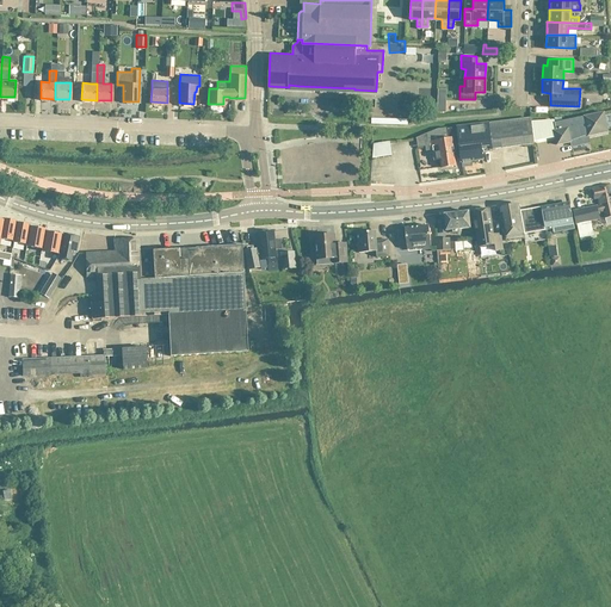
[(556,128),(554,129),(556,143),(571,140),(571,138),(585,132),(587,132),(587,134),(608,130),(603,110),(554,121),(556,128)]
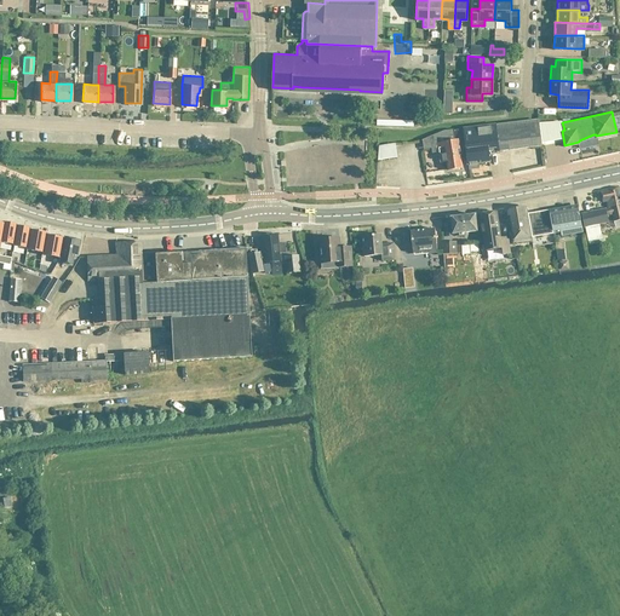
[(495,124),(463,127),(468,157),(469,162),(489,160),(487,145),(507,143),(509,148),(541,144),(538,119),(495,124)]
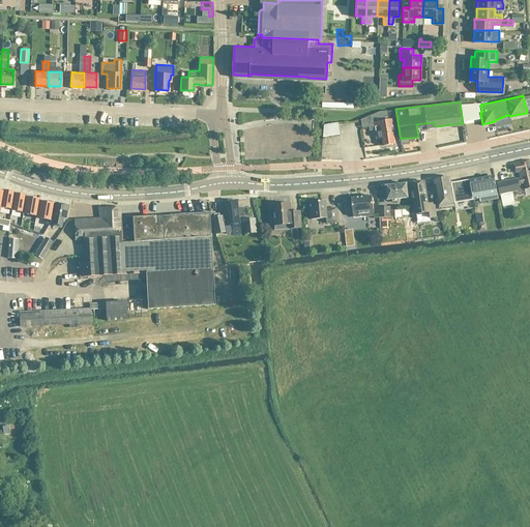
[(394,136),(400,135),(395,109),(386,110),(386,109),(379,111),(372,113),(373,121),(375,129),(376,137),(381,137),(382,144),(395,142),(394,136)]
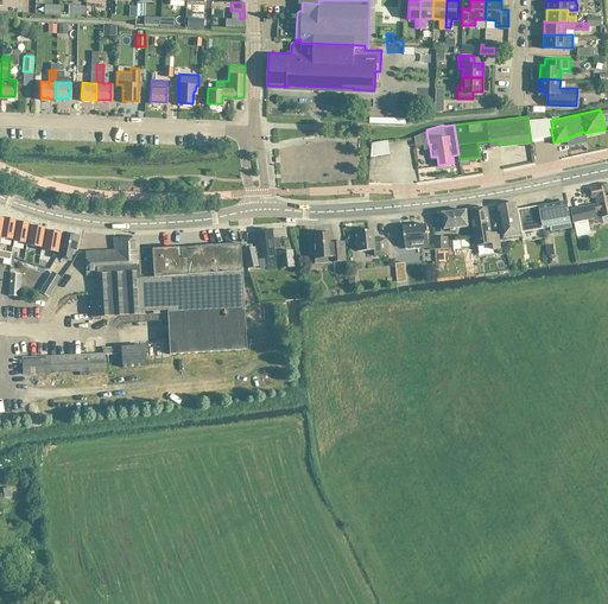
[(428,139),(426,129),(413,134),(416,146),(423,145),(424,150),(430,148),(428,139)]
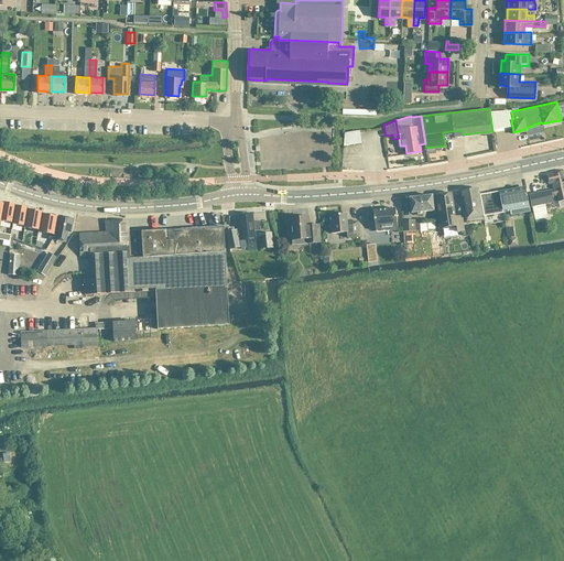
[(359,130),(343,132),(345,146),(361,142),(359,130)]
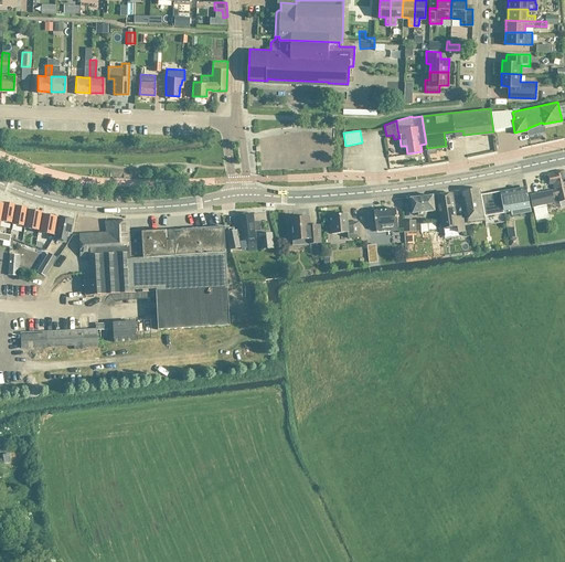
[(552,188),(529,193),(532,207),(533,207),(546,203),(555,201),(554,195),(556,195),(557,199),(564,197),(564,168),(558,170),(551,171),(546,172),(548,182),(553,181),(555,188),(552,189),(552,188)]
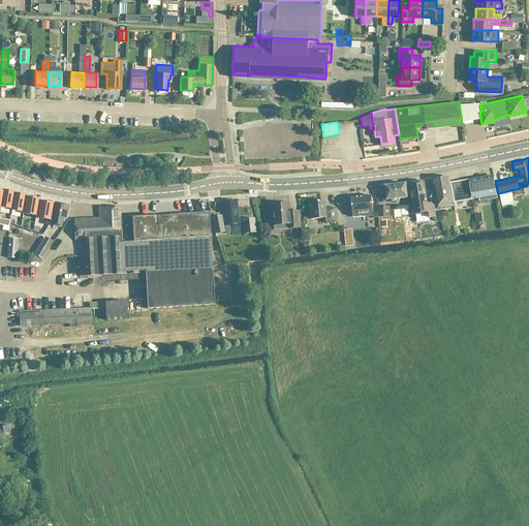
[(448,175),(432,178),(436,198),(437,203),(471,197),(468,177),(449,181),(448,175)]
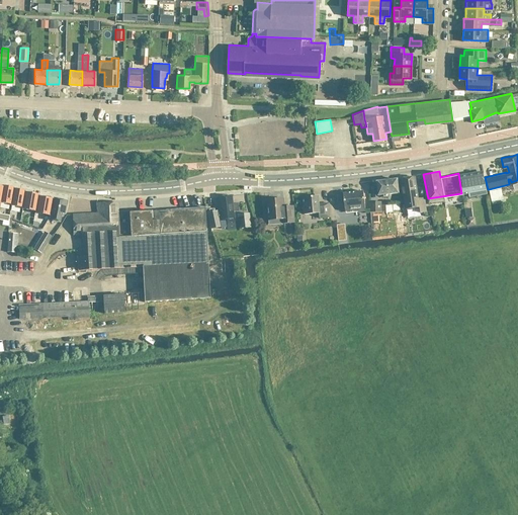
[(464,172),(458,173),(461,193),(468,192),(468,194),(487,192),(486,185),(483,171),(465,174),(464,172)]
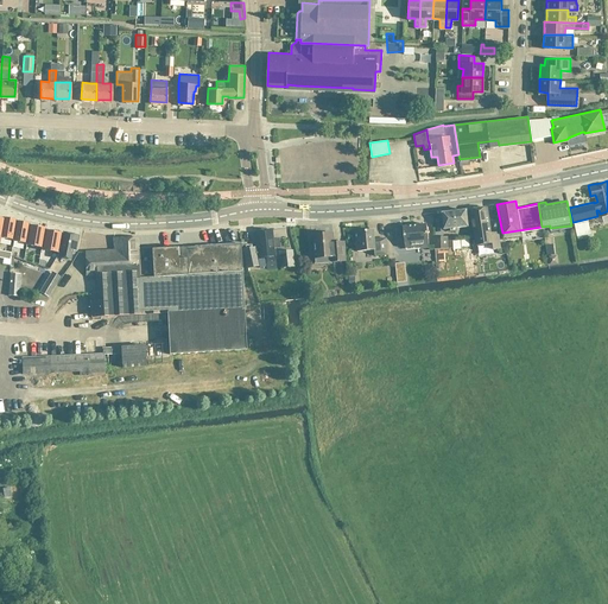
[(487,205),(470,208),(475,243),(492,241),(493,247),(500,246),(498,231),(491,233),(487,207),(487,205)]
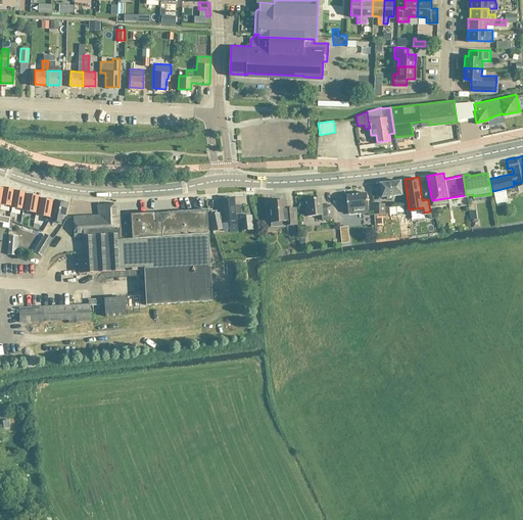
[(390,194),(402,193),(400,179),(380,182),(381,195),(386,195),(387,197),(390,196),(390,194)]
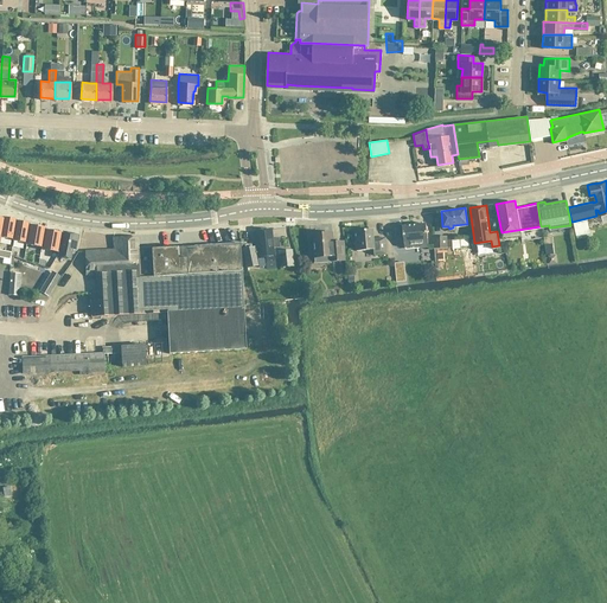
[(1,216),(0,222),(0,235),(11,237),(13,237),(17,218),(16,218),(16,217),(1,215),(1,216)]
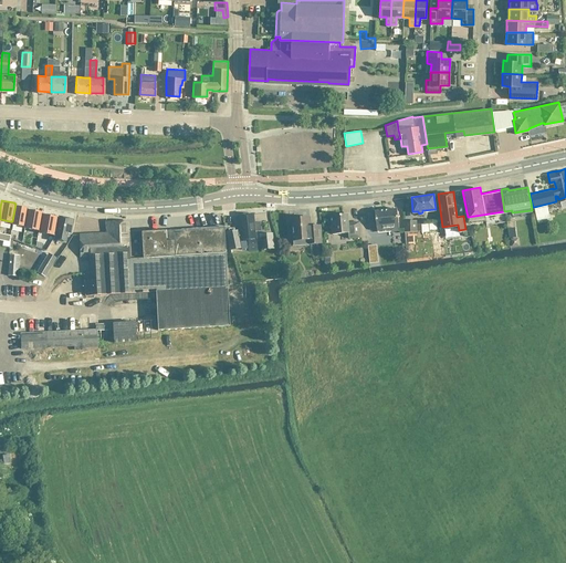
[(10,221),(10,222),(23,225),(24,225),(28,208),(27,208),(28,206),(16,204),(12,221),(10,221)]
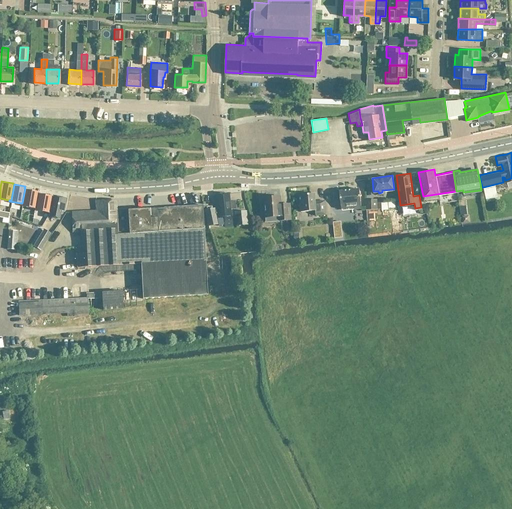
[(495,184),(483,187),(485,198),(486,200),(497,198),(497,196),(495,184)]
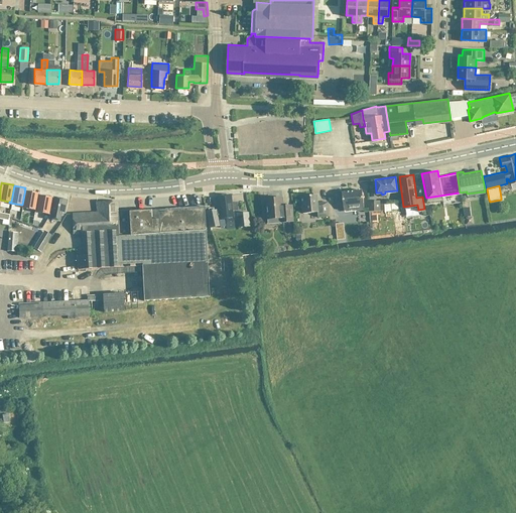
[(356,209),(364,208),(362,188),(342,190),(344,209),(356,208),(356,209)]
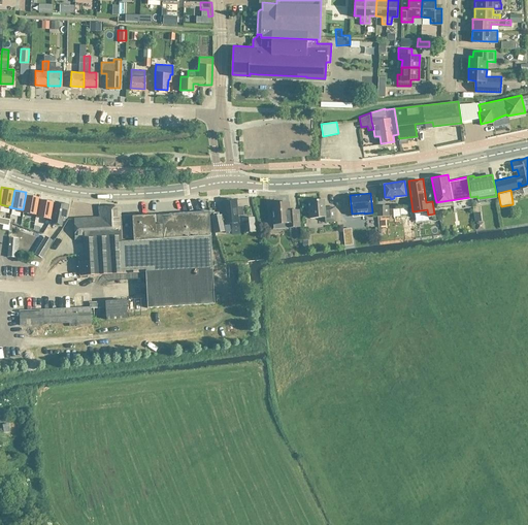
[(22,209),(21,210),(35,214),(36,214),(39,198),(39,196),(26,194),(23,209),(22,209)]
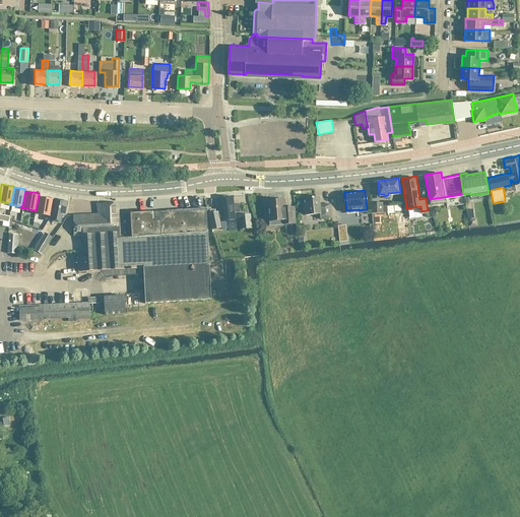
[(35,210),(35,212),(50,214),(53,197),(52,197),(39,195),(36,210),(35,210)]
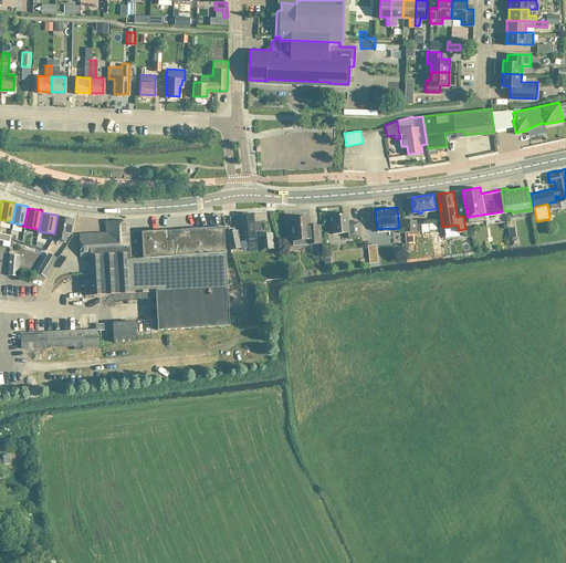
[(255,220),(253,220),(252,212),(238,214),(240,238),(255,237),(254,229),(257,229),(255,220)]
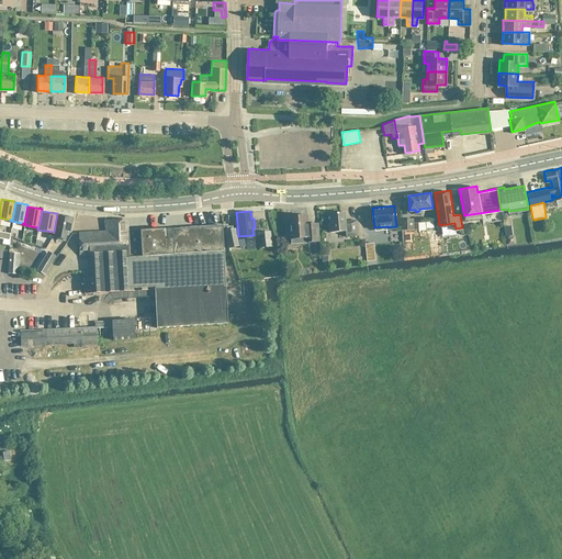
[(346,235),(358,234),(357,219),(346,220),(345,211),(328,212),(329,231),(346,230),(346,235)]
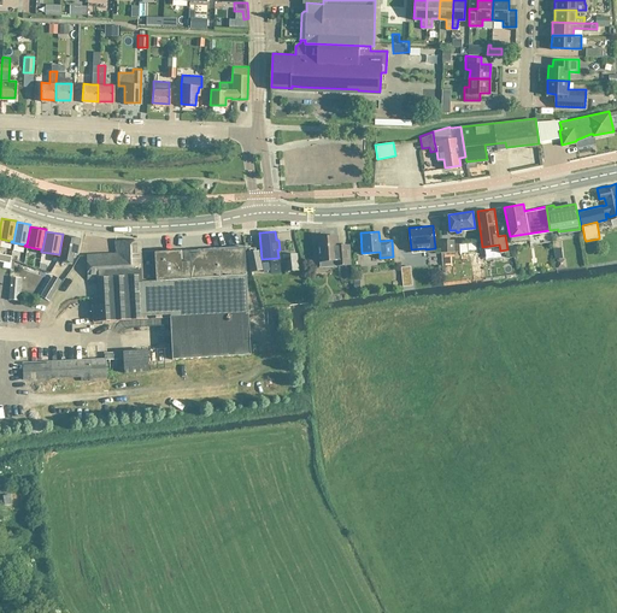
[(59,254),(57,259),(71,263),(72,252),(76,252),(80,237),(63,234),(59,254)]
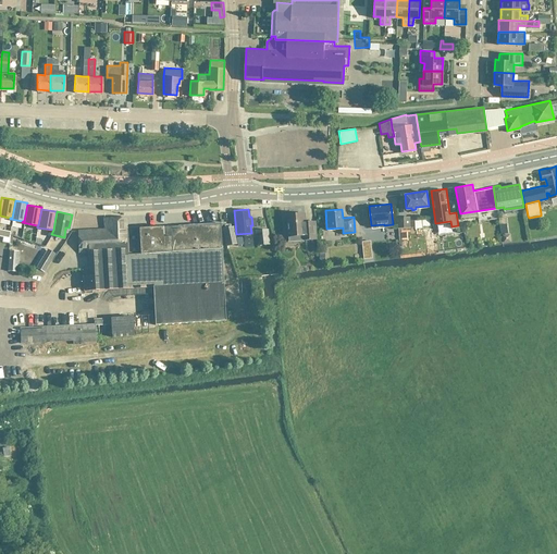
[(289,239),(316,237),(314,220),(305,221),(305,212),(287,213),(289,239)]
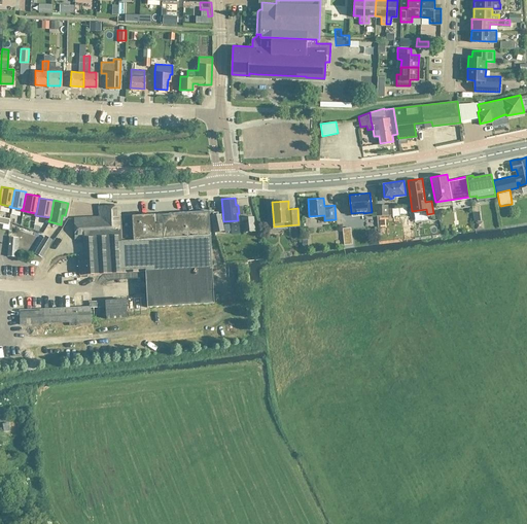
[(78,274),(144,270),(211,266),(208,209),(119,214),(118,204),(98,205),(98,215),(73,216),(74,237),(82,237),(83,251),(77,252),(78,274)]
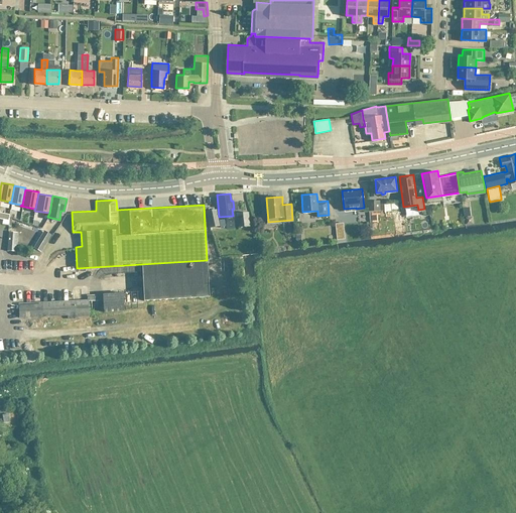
[(380,200),(368,200),(368,210),(379,210),(380,210),(380,209),(380,200)]
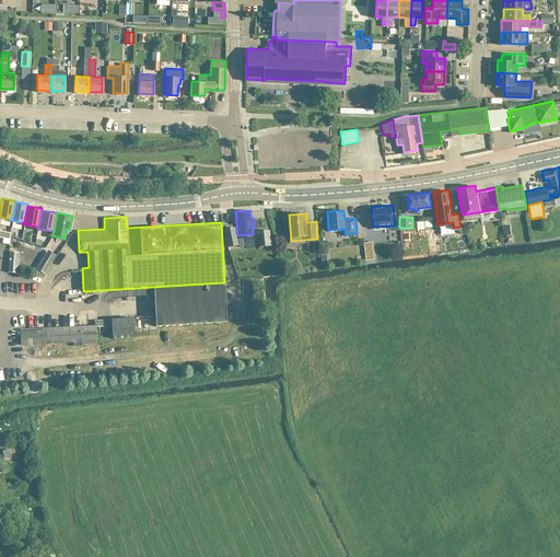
[(225,245),(228,245),(228,250),(238,248),(237,244),(238,243),(234,227),(222,229),(225,245)]
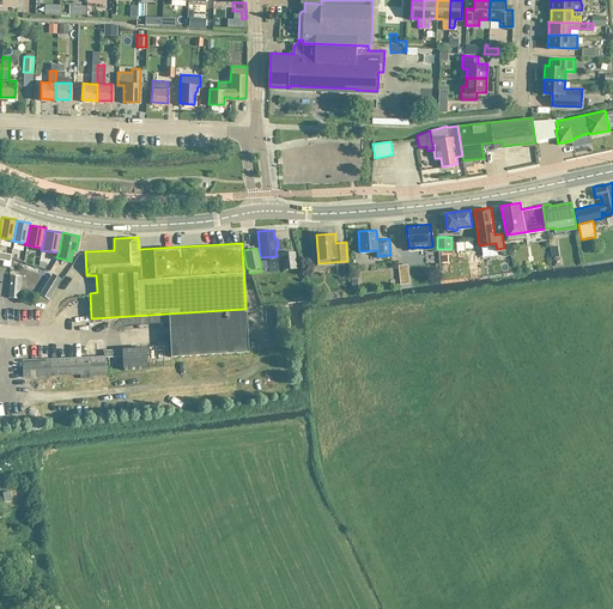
[(280,251),(281,268),(296,267),(295,250),(280,251)]
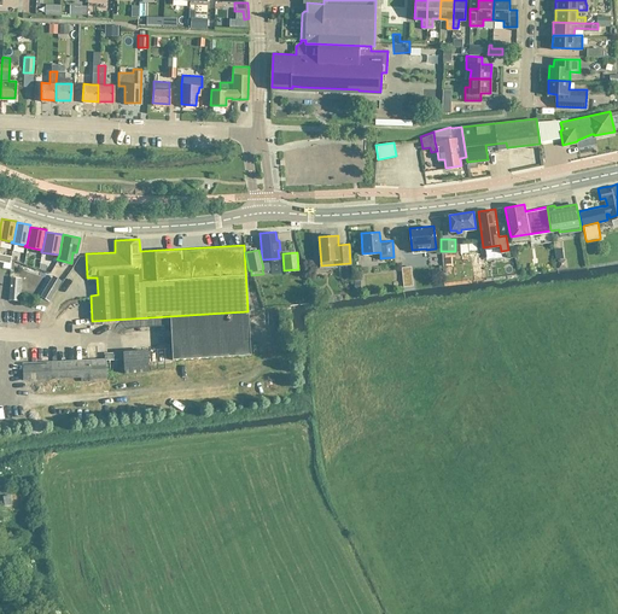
[(481,253),(472,255),(473,264),(482,263),(481,253)]
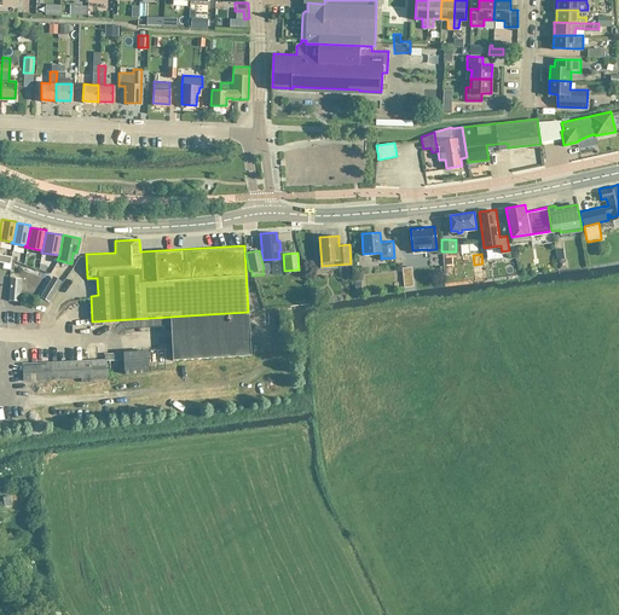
[(41,291),(39,294),(50,300),(51,297),(61,279),(51,273),(41,291)]
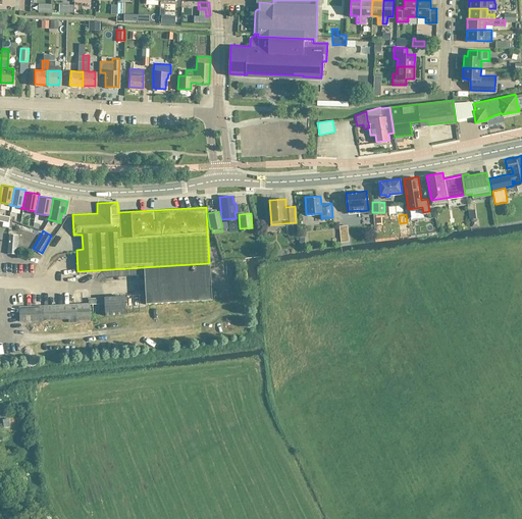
[(7,252),(15,253),(16,234),(8,232),(7,252)]
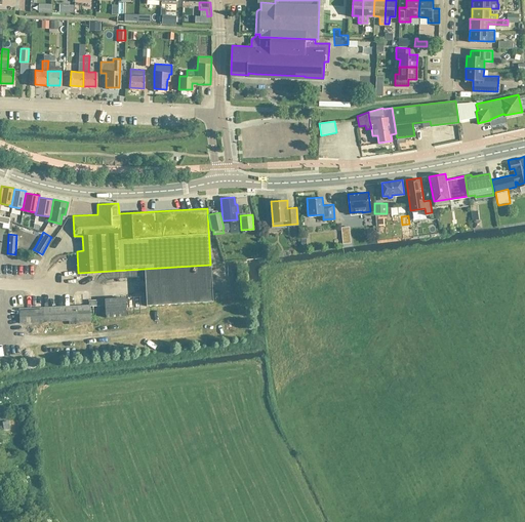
[(146,305),(212,300),(210,265),(144,269),(146,305)]
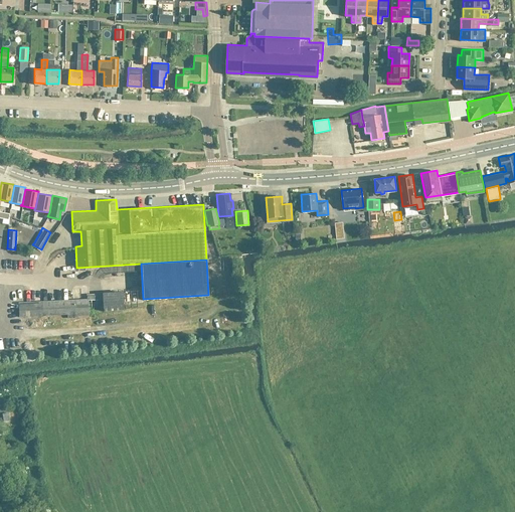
[(122,290),(102,292),(102,298),(103,310),(123,309),(122,290)]
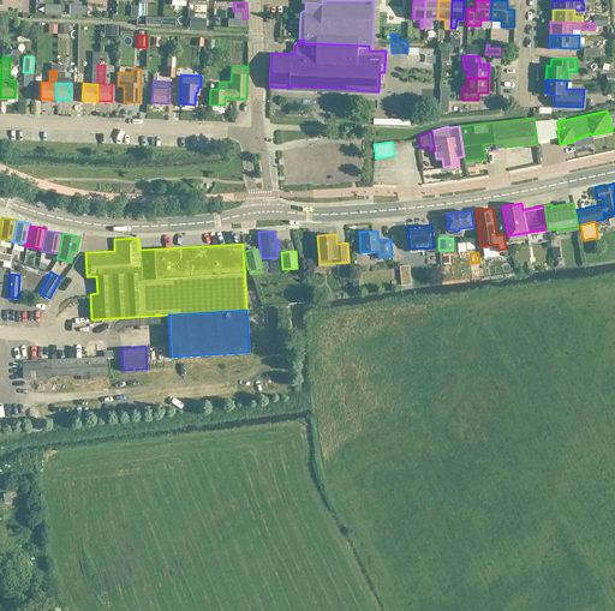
[(46,360),(22,361),(22,369),(22,377),(48,377),(48,376),(52,376),(79,375),(79,378),(91,378),(91,377),(106,376),(105,361),(105,354),(103,355),(64,357),(45,358),(46,360)]
